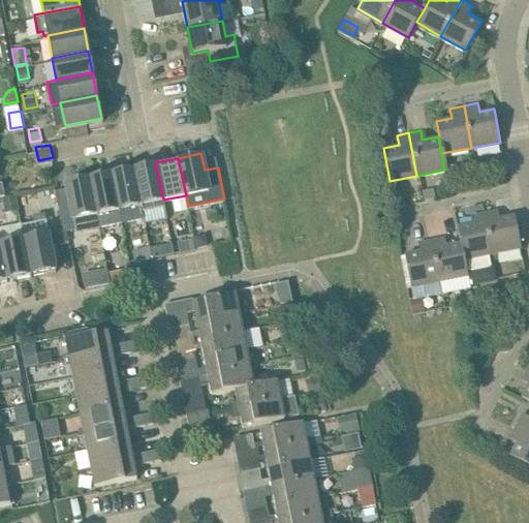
[(155,162),(133,167),(141,205),(142,208),(163,204),(163,200),(155,162)]
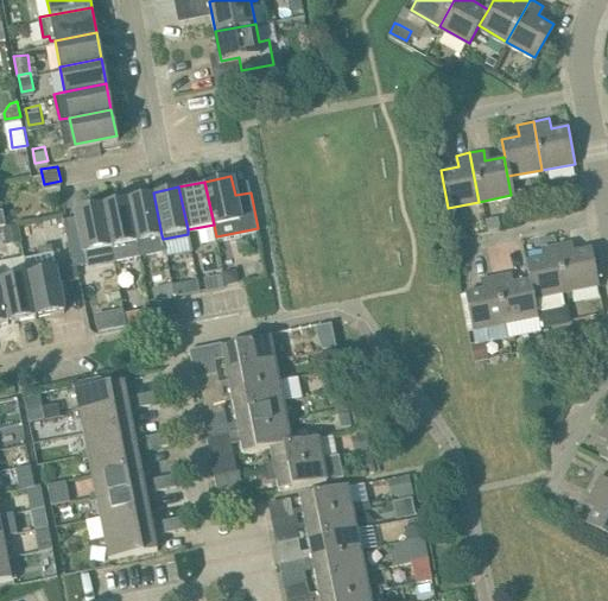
[(525,187),(513,189),(517,203),(529,201),(525,187)]
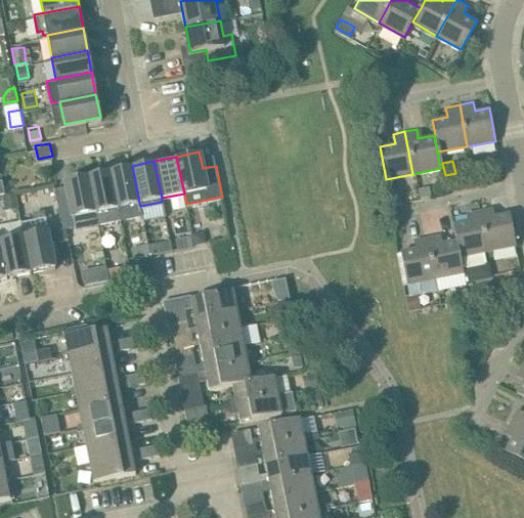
[(132,166),(110,170),(118,207),(120,217),(141,213),(140,206),(139,203),(132,166)]
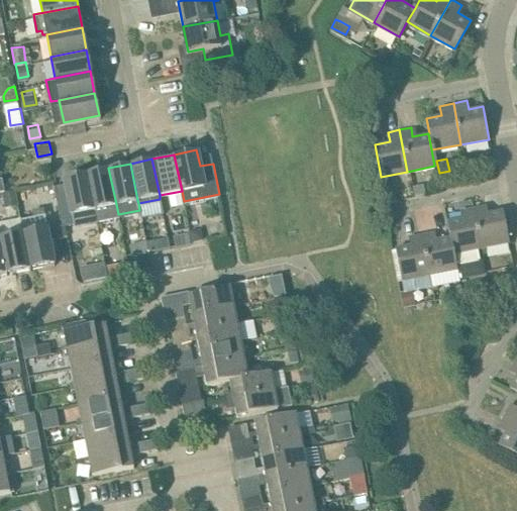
[(108,168),(87,173),(94,208),(97,219),(118,214),(116,204),(108,168)]
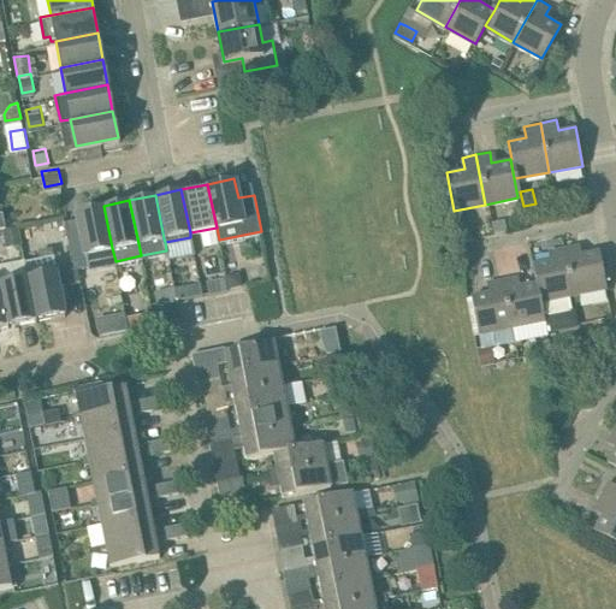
[(77,214),(64,218),(67,231),(75,266),(88,262),(89,267),(116,262),(116,261),(112,248),(104,206),(76,211),(77,214)]
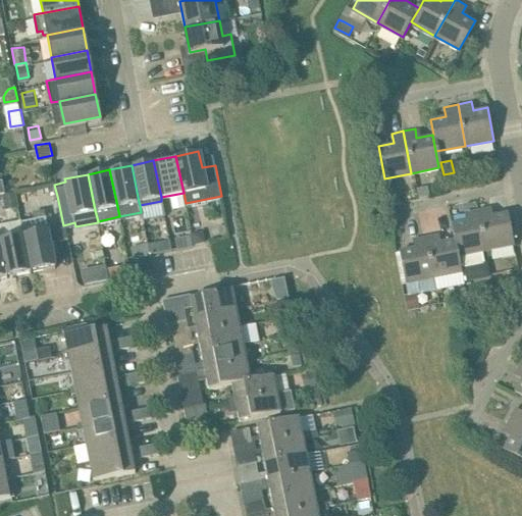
[(429,182),(418,184),(420,194),(427,193),(431,192),(429,182)]
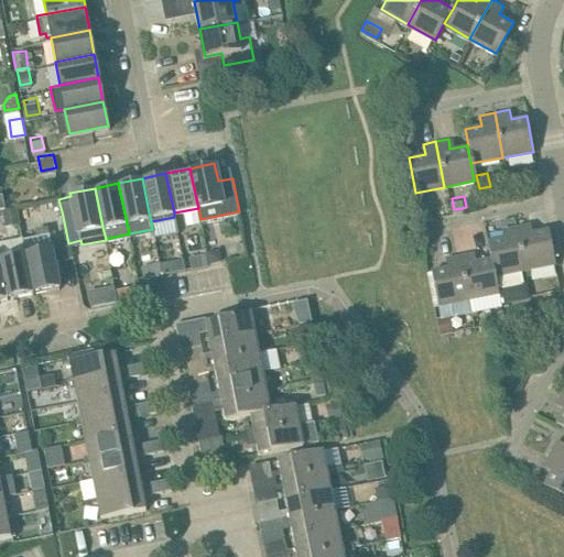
[(427,203),(419,205),(420,216),(430,214),(427,203)]
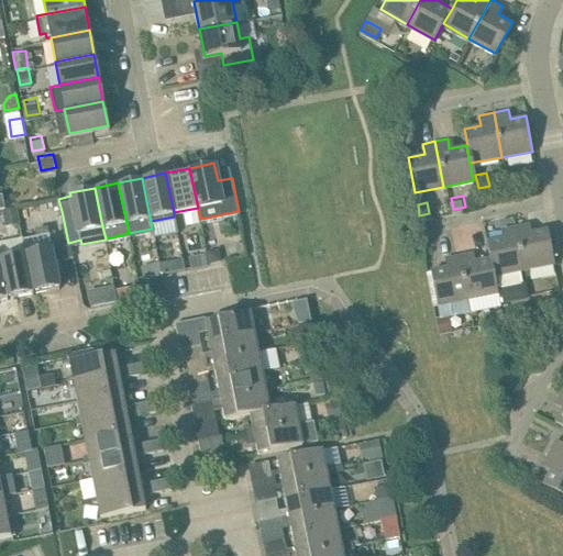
[(4,204),(2,206),(6,221),(18,218),(15,203),(4,204)]
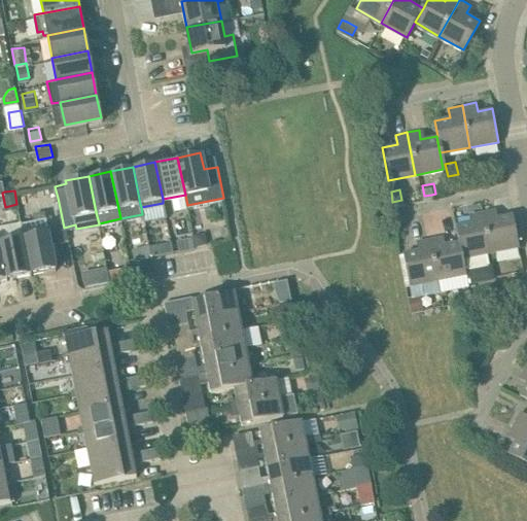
[(490,251),(518,246),(512,214),(496,217),(495,208),(482,211),(490,251)]
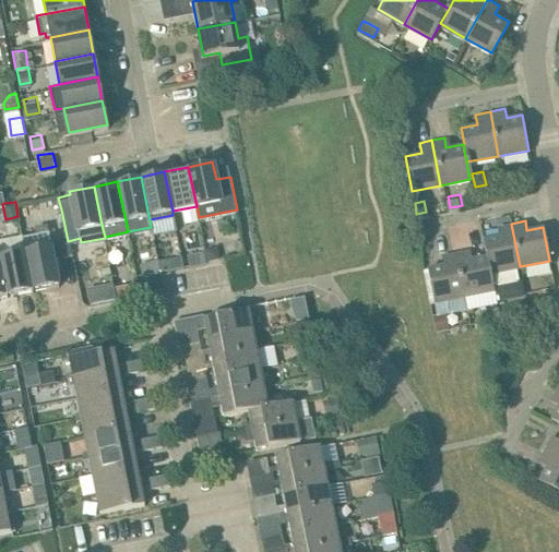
[(511,224),(498,226),(500,236),(484,239),(487,256),(490,272),(520,266),(511,224)]
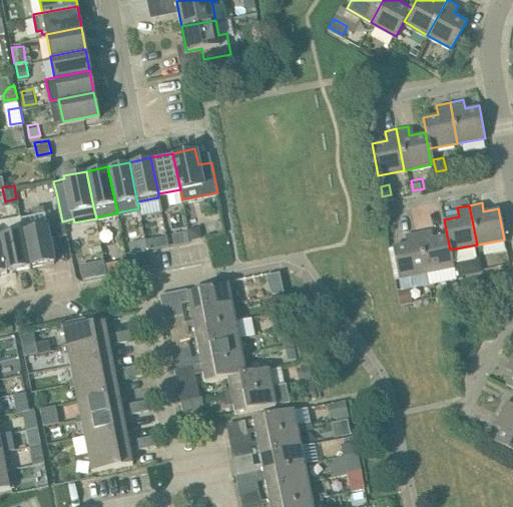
[(46,225),(23,229),(30,265),(53,261),(46,225)]
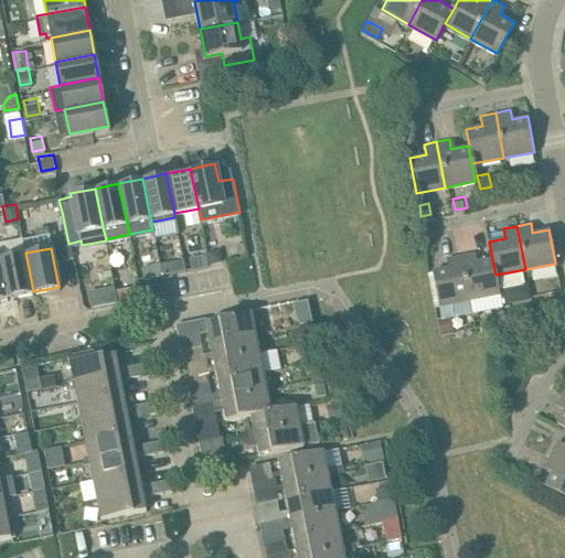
[(209,263),(206,249),(190,253),(191,266),(209,263)]
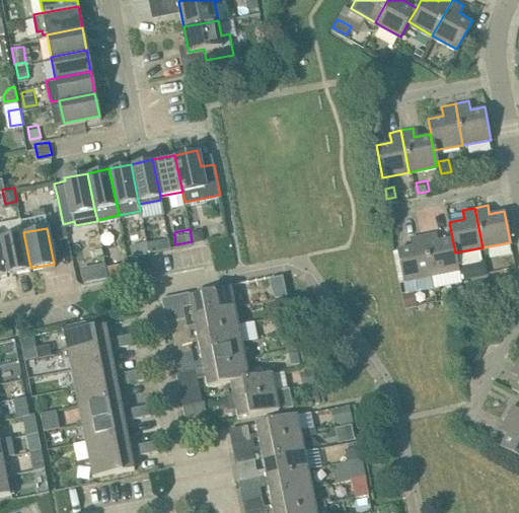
[(0,236),(0,241),(6,273),(30,268),(23,232),(0,236)]
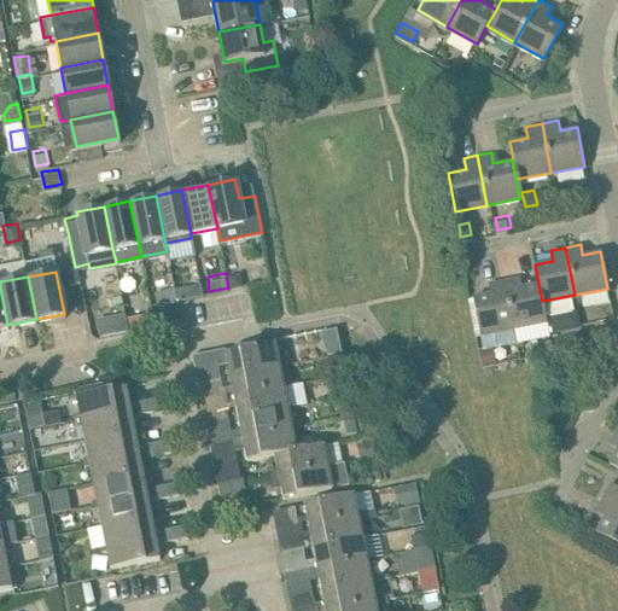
[(512,327),(546,321),(542,301),(538,284),(520,286),(519,277),(503,279),(512,327)]
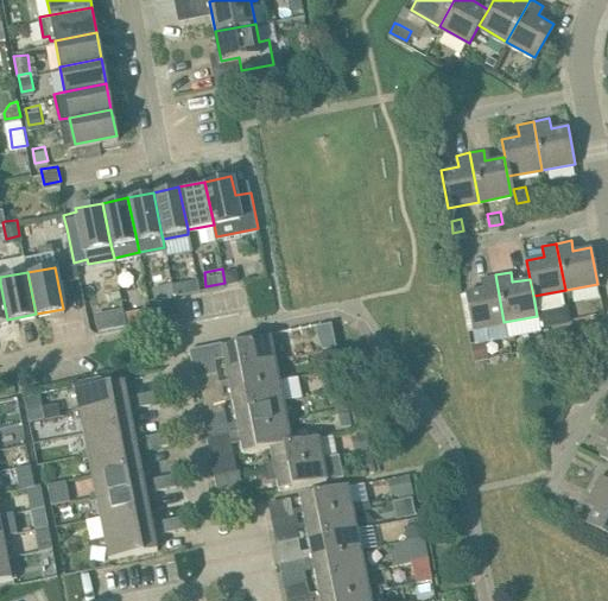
[(495,274),(480,278),(481,289),(464,291),(472,328),(504,322),(495,274)]
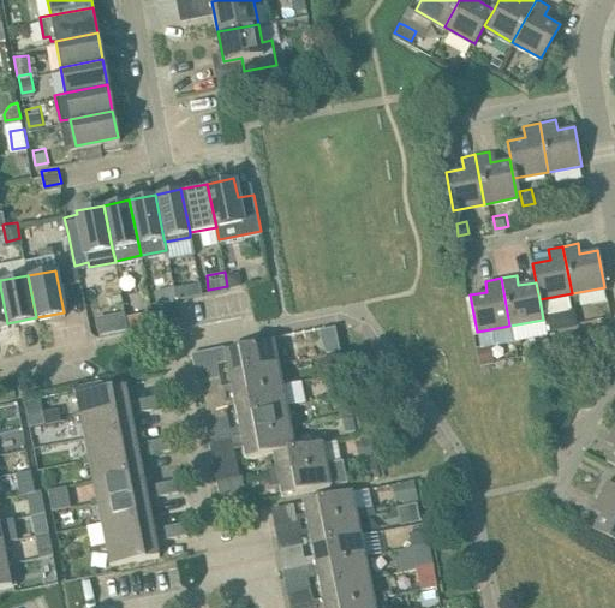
[(190,281),(173,285),(175,296),(192,292),(190,281)]
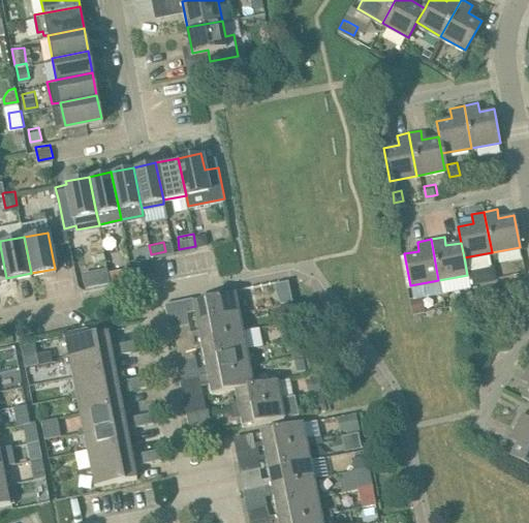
[(151,254),(149,245),(136,247),(137,257),(151,254)]
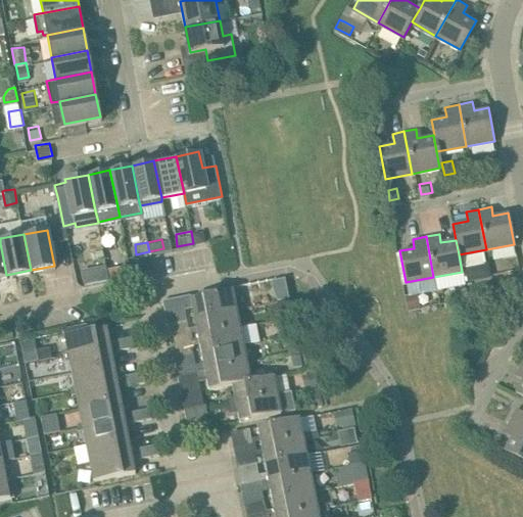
[(106,262),(82,267),(85,283),(109,278),(107,266),(106,262)]
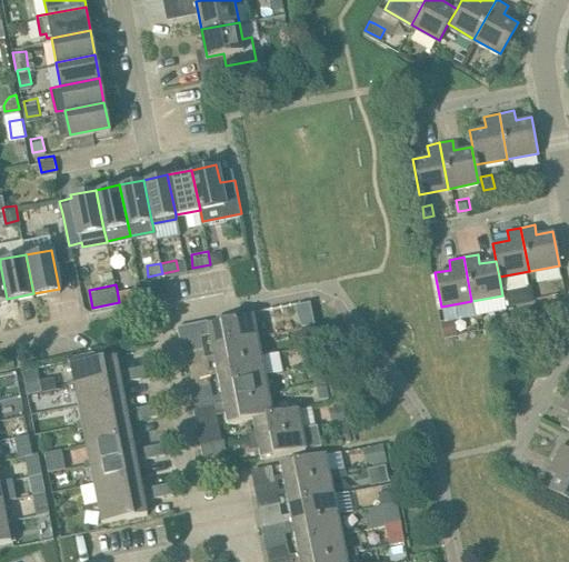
[(136,285),(117,289),(119,302),(139,299),(136,285)]
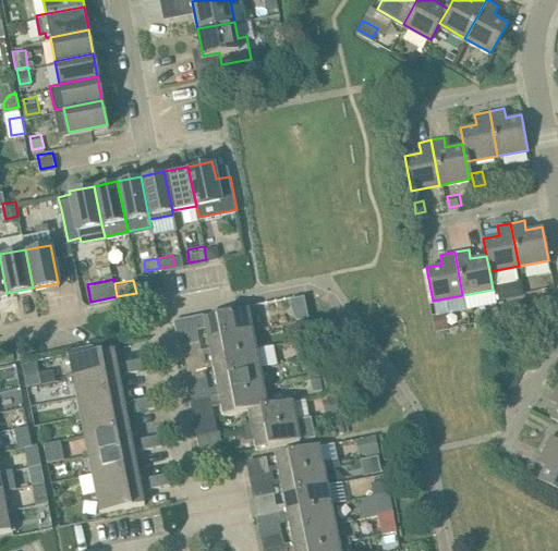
[(496,304),(482,306),(484,316),(498,313),(496,304)]
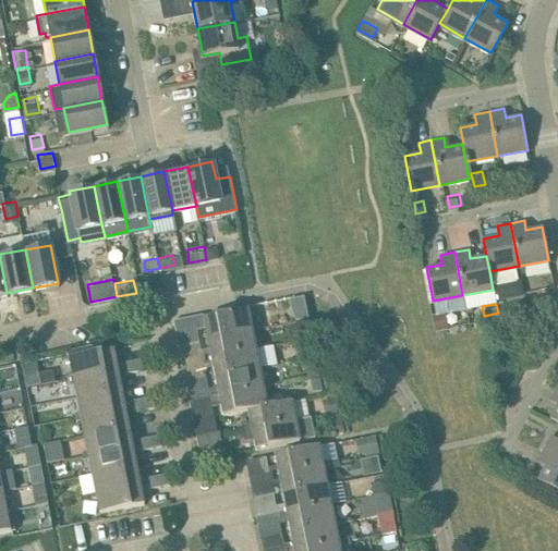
[(204,320),(207,334),(252,326),(249,310),(253,309),(252,305),(203,315),(204,320)]
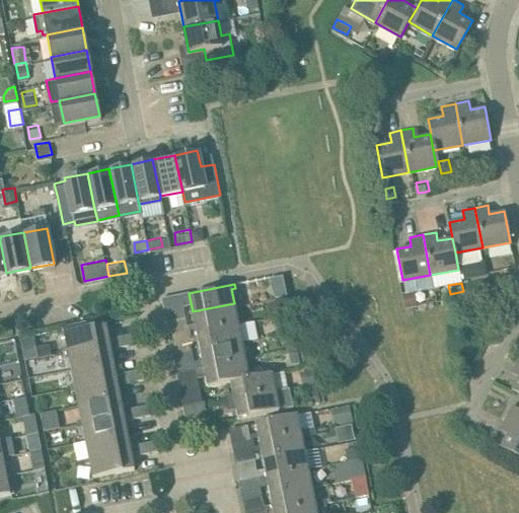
[(411,287),(402,289),(404,302),(414,300),(411,287)]
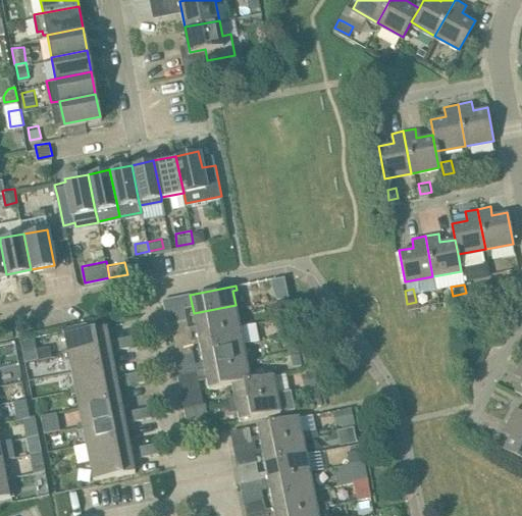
[(164,305),(191,300),(189,291),(162,296),(164,305)]
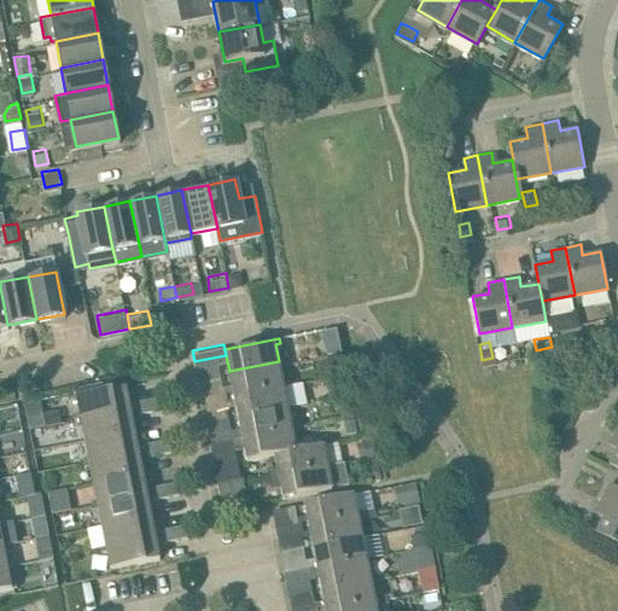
[(340,351),(331,353),(333,367),(343,366),(340,351)]
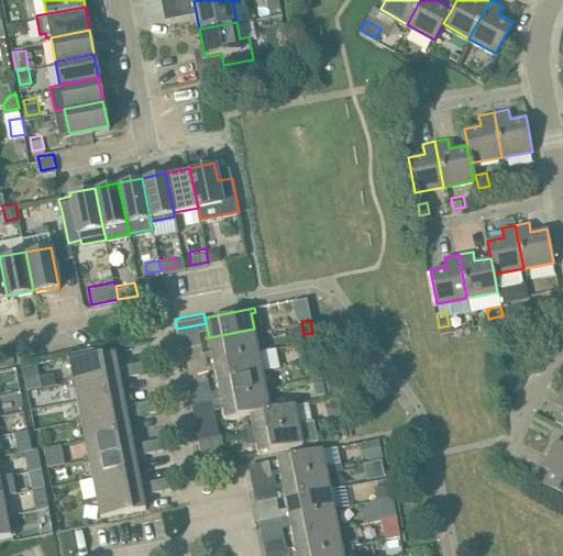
[(254,329),(209,337),(213,358),(263,348),(262,345),(257,346),(254,329)]
